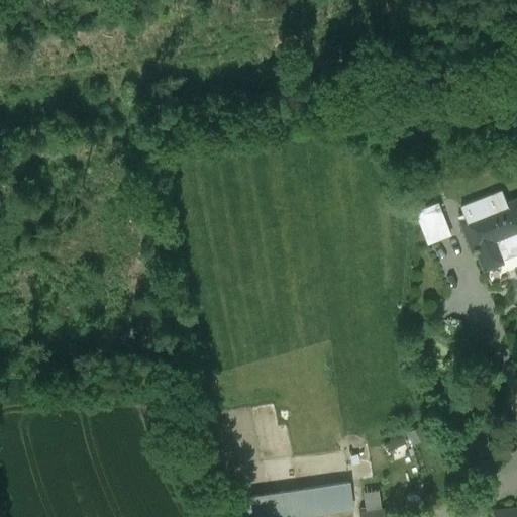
[(502,191),(460,207),(464,219),(460,220),(472,249),(474,248),(475,250),(477,250),(484,268),(503,261),(501,254),(508,251),(509,254),(516,251),(516,198),(506,203),(502,191)]
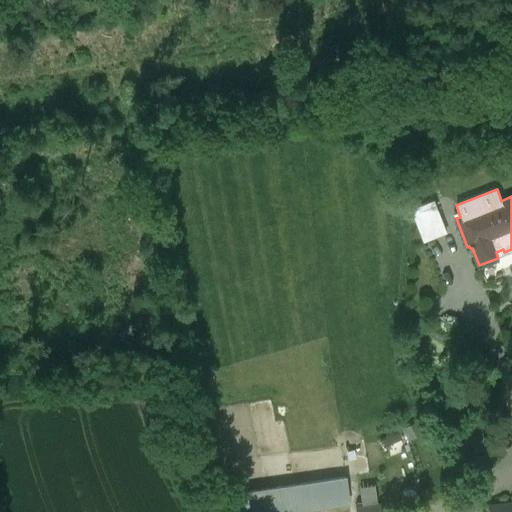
[(434,202),(411,211),(423,241),(446,232),(434,202)]
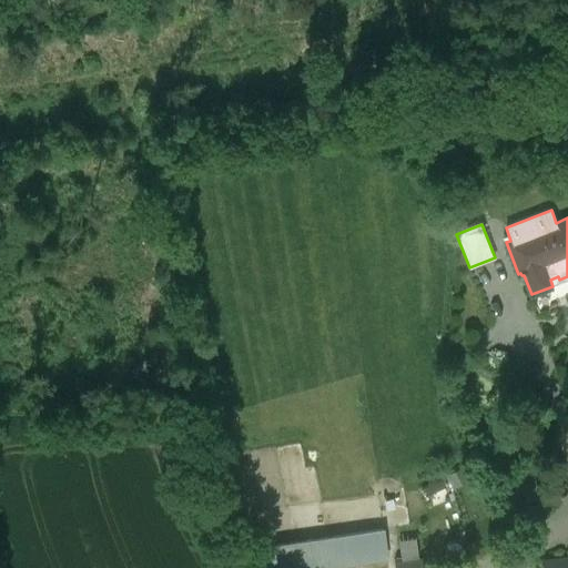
[(383,528),(322,537),(326,566),(386,556),(383,528)]
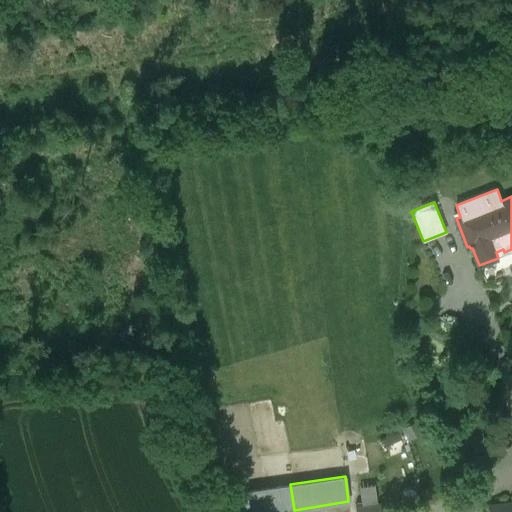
[(290,484),(236,492),(239,511),(277,511),(294,510),(290,484)]
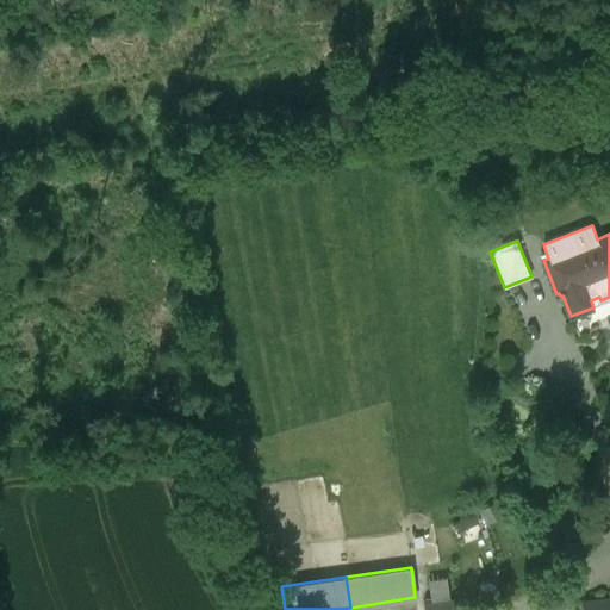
[(609,609),(609,599),(586,603),(586,609),(609,609)]
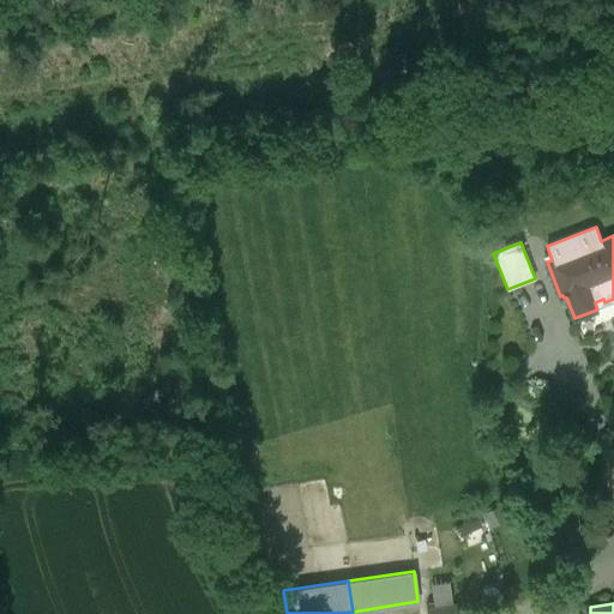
All buildings are outlined.
